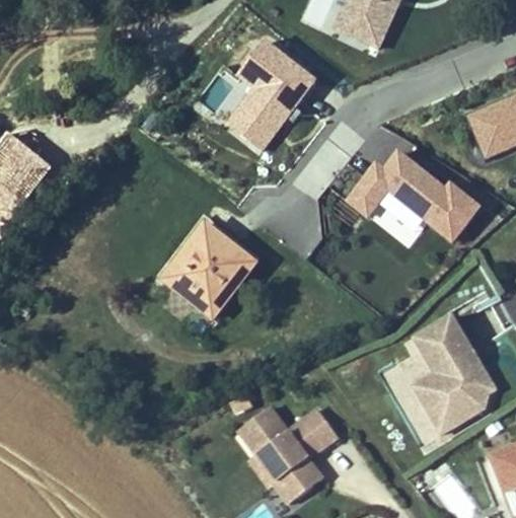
[(388,7),(391,0),(350,0),(346,9),(363,17),(352,42),(377,53),(396,11),(388,7)]
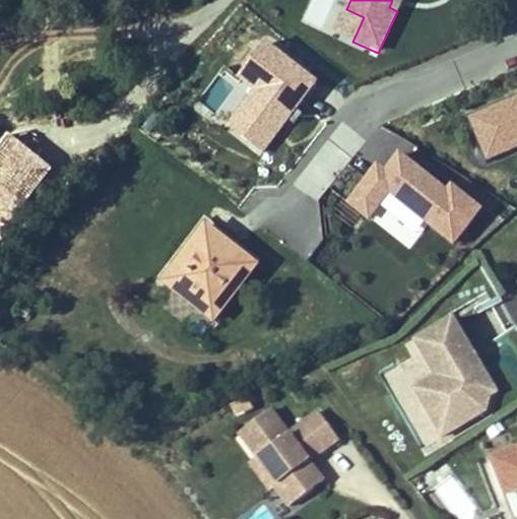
[(397,11),(401,0),(392,0),(389,7),(397,11)]
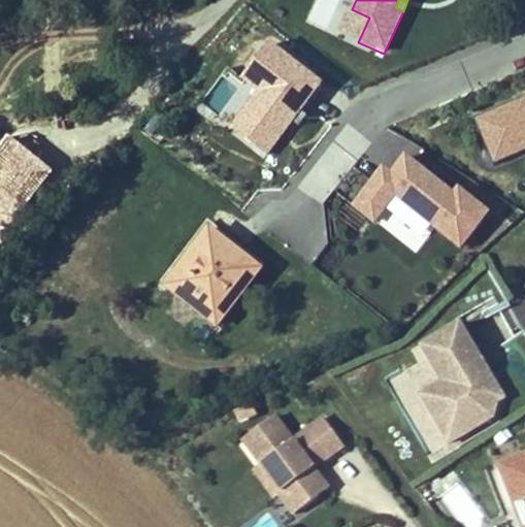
[(358,42),(369,18),(352,9),(341,34),(358,42)]
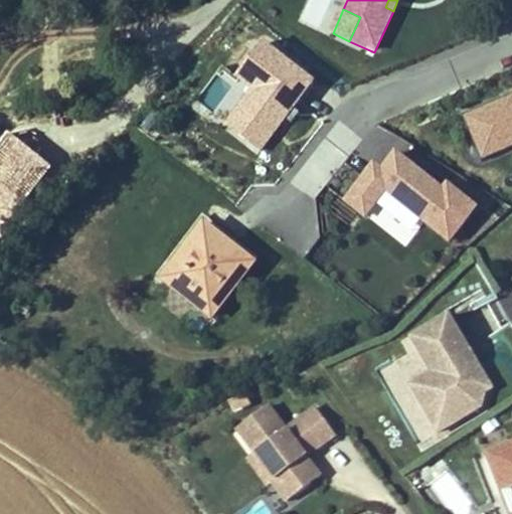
[(313,75),(265,40),(239,73),(253,83),(225,122),(260,147),(313,75)]
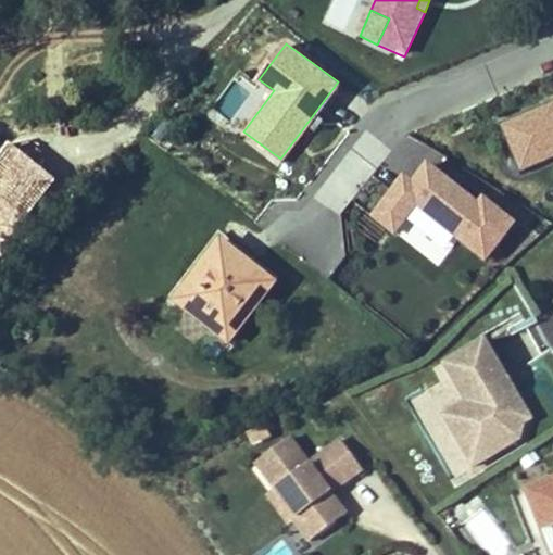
[(552,102),(501,123),(520,171),(552,156),(552,102)]
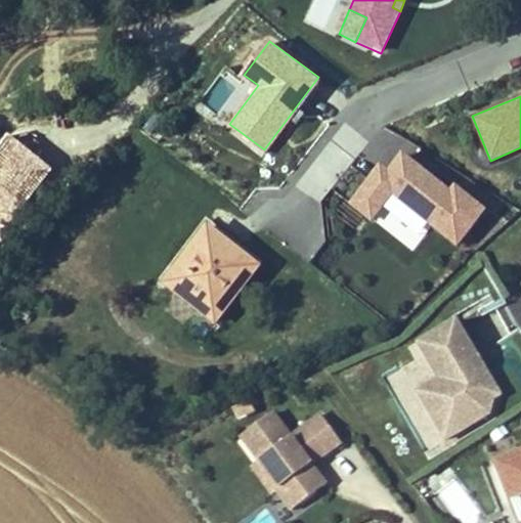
[(388,169),(381,163),(348,202),(370,219),(392,192),(456,245),(485,209),(454,183),(448,190),(402,153),(388,169)]
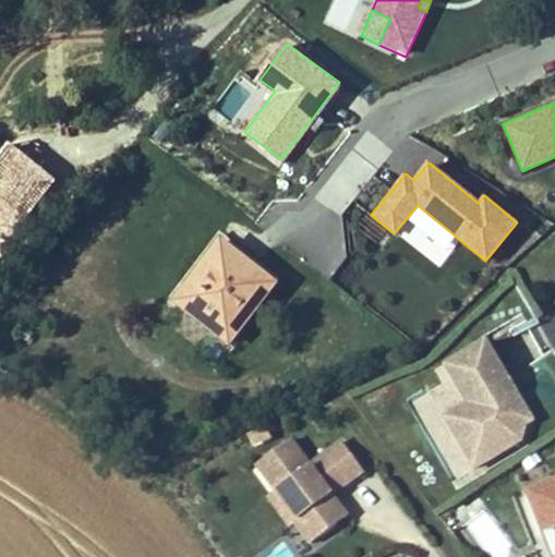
[(219,239),(175,297),(227,338),(272,279),(219,239)]
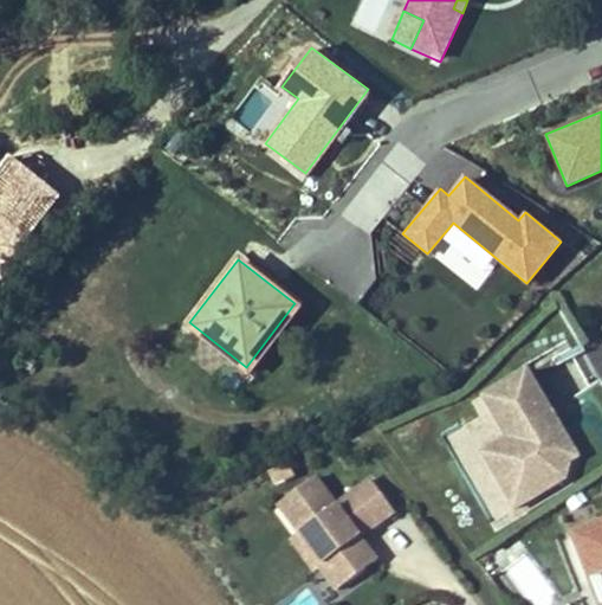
[(563,481),(567,464),(541,420),(548,416),(524,373),(480,397),(505,441),(479,455),(512,510),(563,481)]
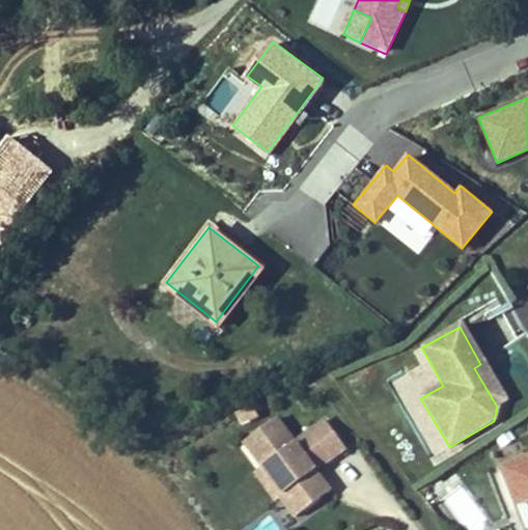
[(503,403),(480,364),(474,368),(497,407),(503,403)]
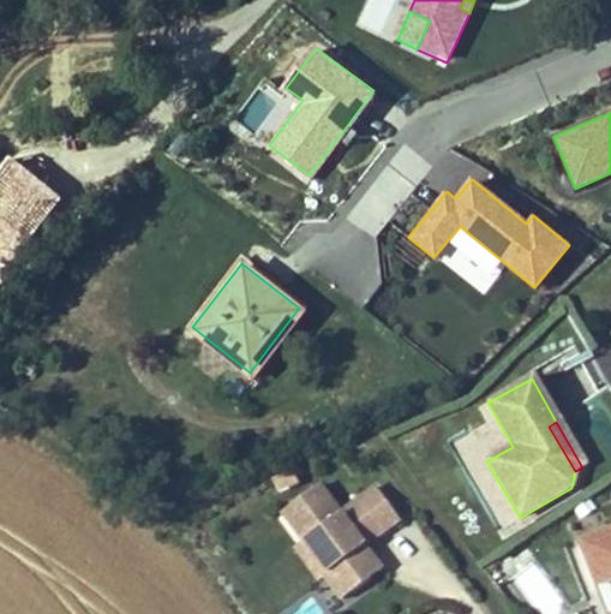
[(371,540),(396,522),(373,490),(337,516),(316,487),(280,514),(303,543),(309,538),(330,568),(322,576),(340,601),(367,580),(370,560),(361,547),(360,540),(371,540)]
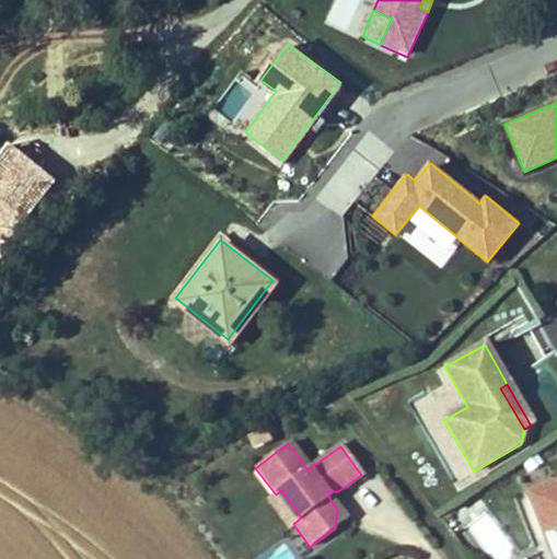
[(556,481),(526,495),(542,534),(556,527),(556,481)]
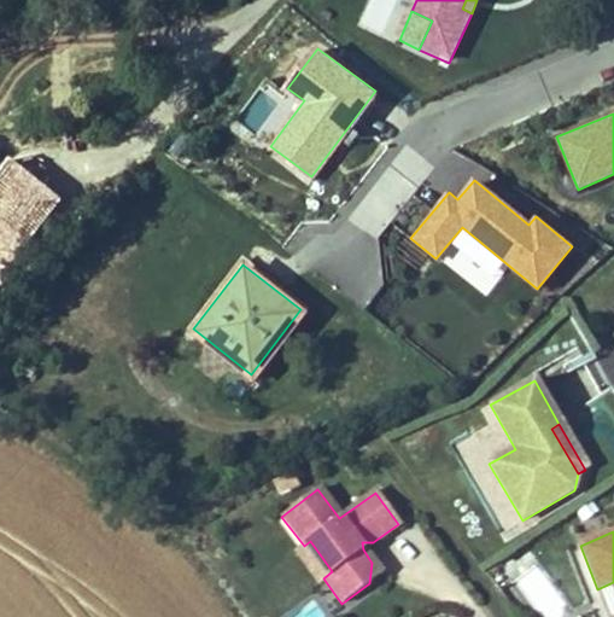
[(380,575),(372,563),(369,583),(380,575)]
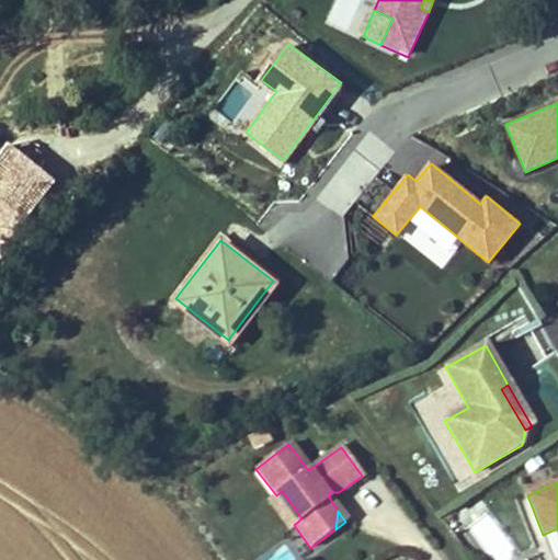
[(285,559),(272,548),(262,559),(285,559)]
